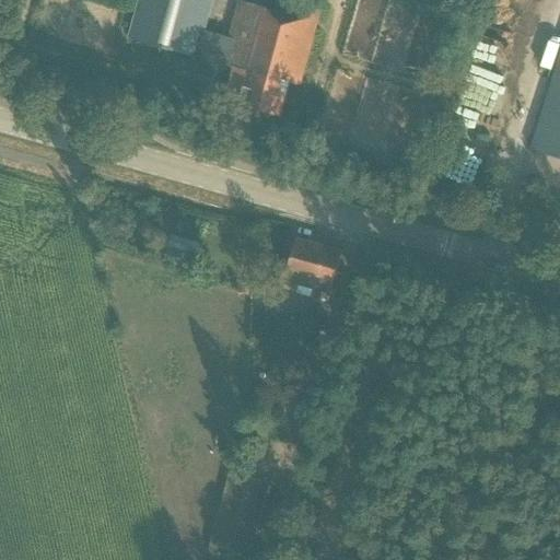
[(211,0),(138,0),(135,16),(128,38),(196,57),(203,32),(211,0)]
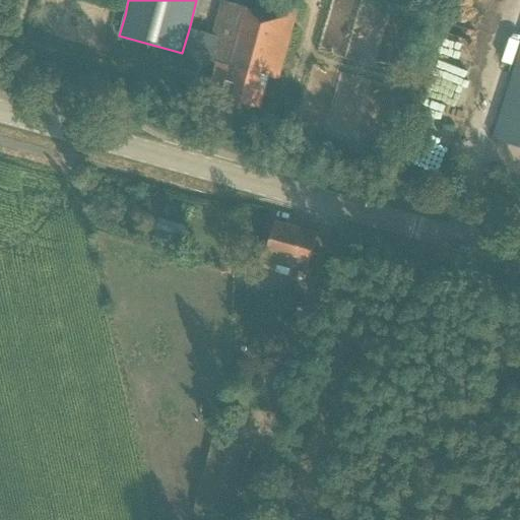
[(182,53),(217,63),(208,94),(259,109),(268,77),(277,80),(282,61),(298,6),(274,0),(272,0),(269,13),(222,1),(212,37),(189,29),(182,53)]
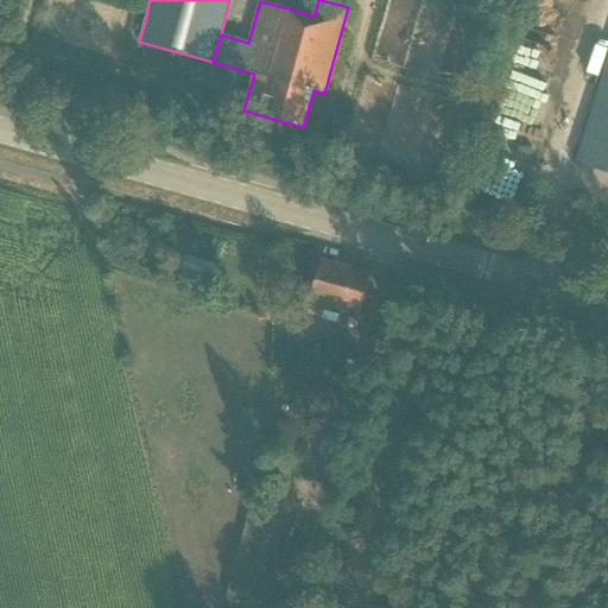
[(607,61),(583,141),(576,164),(607,172),(607,61)]
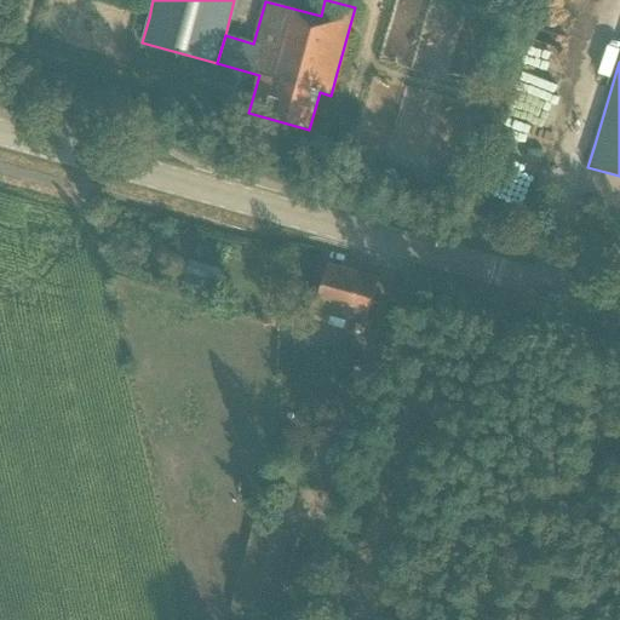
[(181,290),(213,299),(222,269),(189,259),(181,290)]
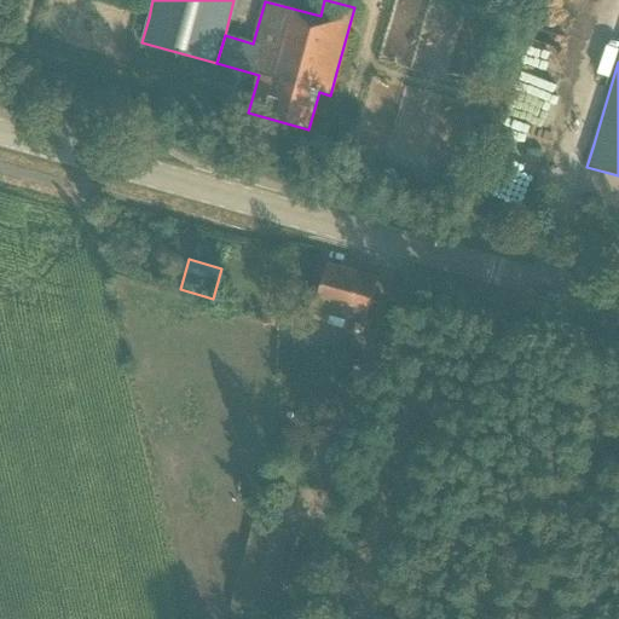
[(312,304),(308,318),(362,334),(371,302),(377,278),(328,265),(317,304),(312,304)]
